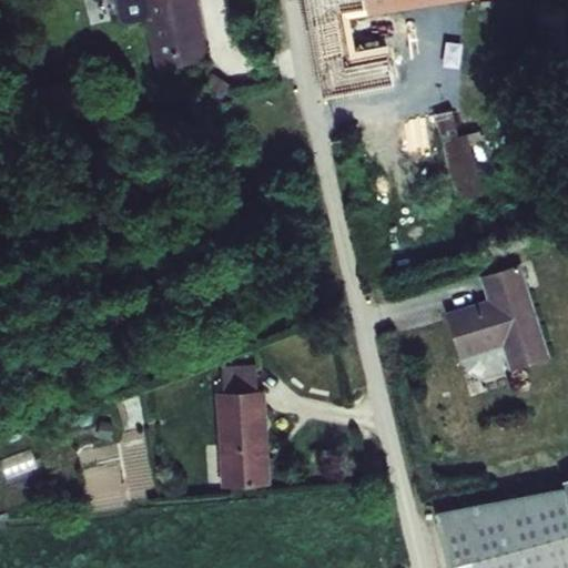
[(115,0),(120,21),(127,27),(146,22),(155,71),(210,62),(200,0),(115,0)]
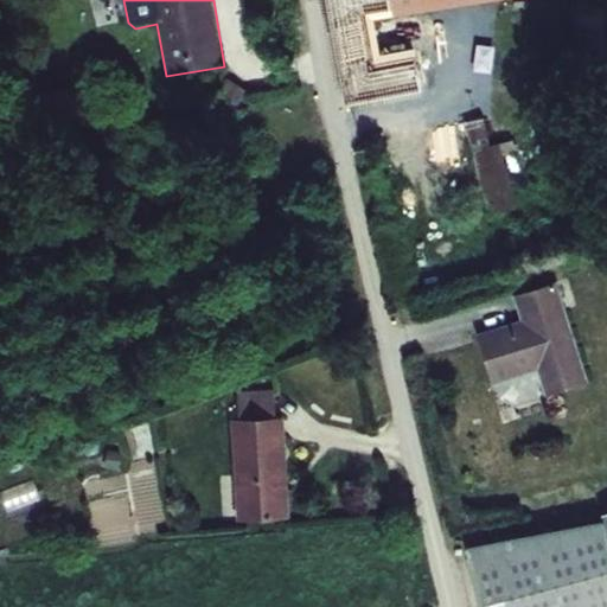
[(323,0),(344,108),(423,95),(417,64),(371,72),(368,56),(362,20),(391,16),(393,16),(389,0),(323,0)]
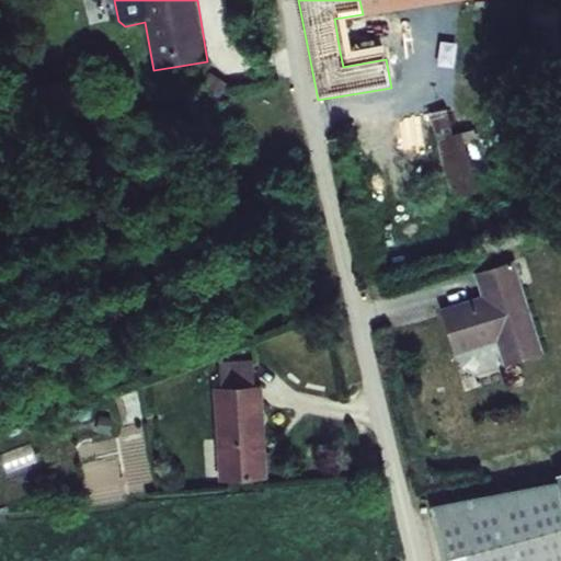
[(359,0),(363,14),(362,14),(362,18),(468,0),(359,0)]
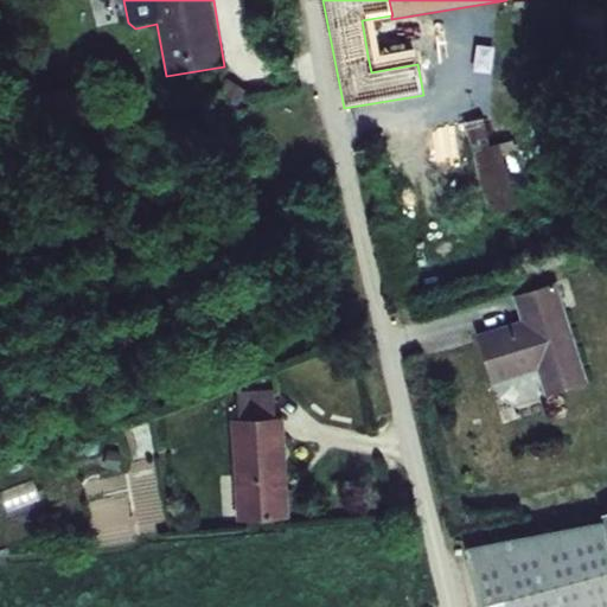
[(371,72),(417,64),(415,48),(368,56),(371,72)]
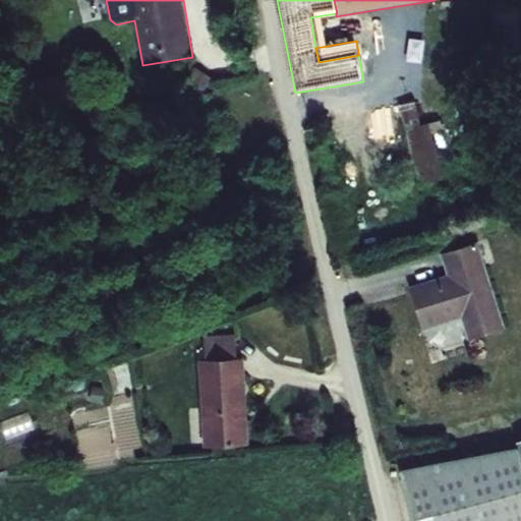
[(212,79),(196,68),(187,81),(203,93),(212,79)]
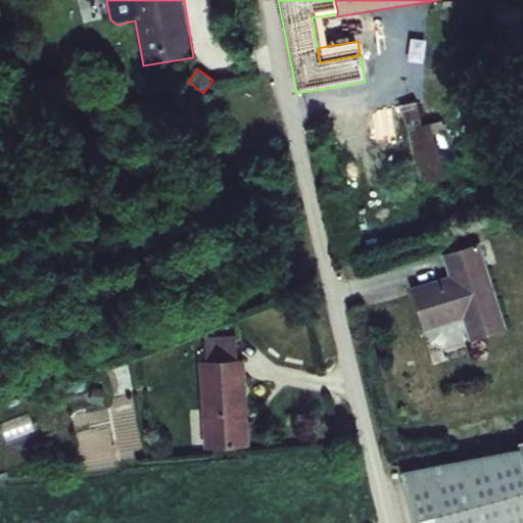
[(421,188),(445,183),(434,134),(432,126),(422,128),(416,103),(401,106),(421,188)]
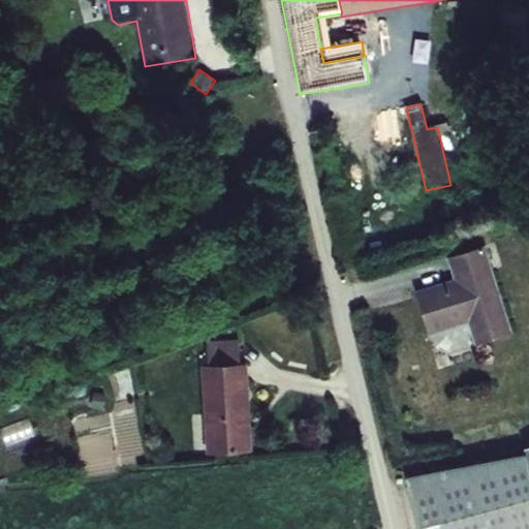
[(446,124),(437,127),(439,135),(449,133),(446,124)]
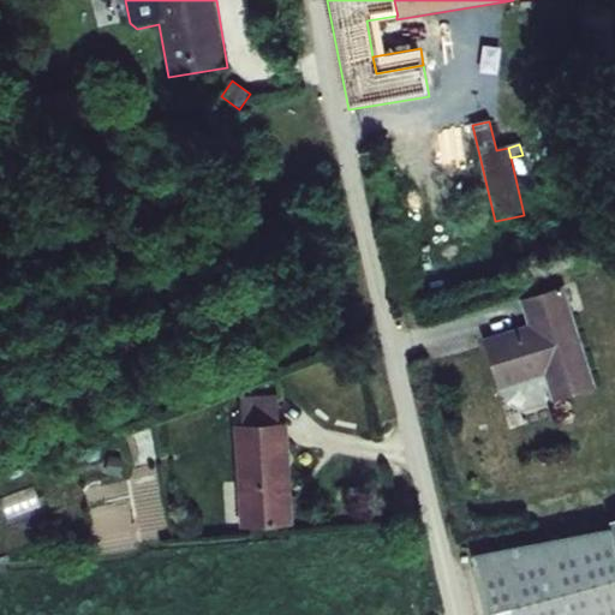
[(553,405),(597,389),(565,287),(520,302),(527,326),(483,340),(500,390),(544,377),(553,405)]
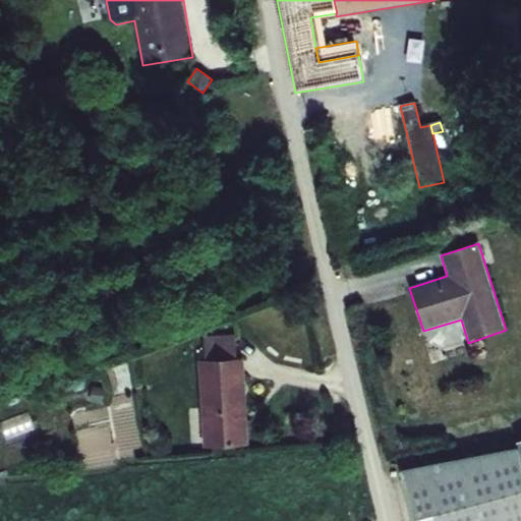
[(205,337),(207,362),(237,360),(236,336),(205,337)]
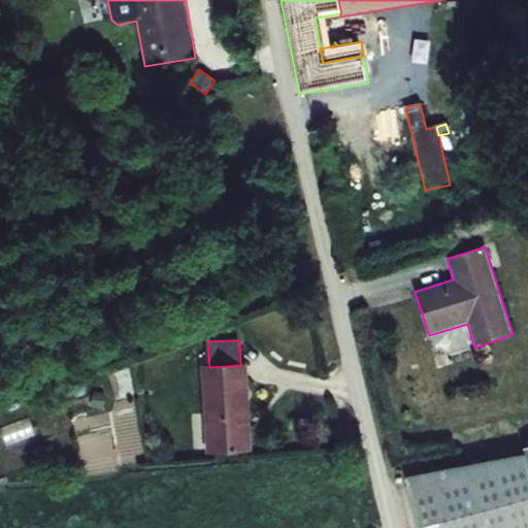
[(201,367),(206,455),(253,453),(248,365),(240,365),(209,367),(201,367)]
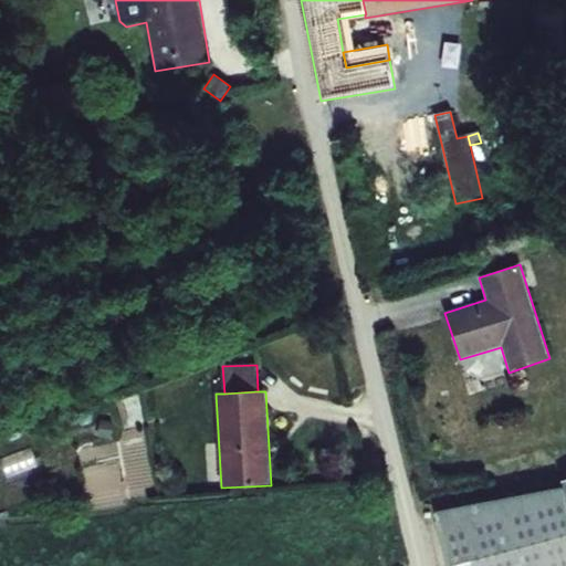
[(143,440),(79,459),(92,504),(156,485),(143,440)]
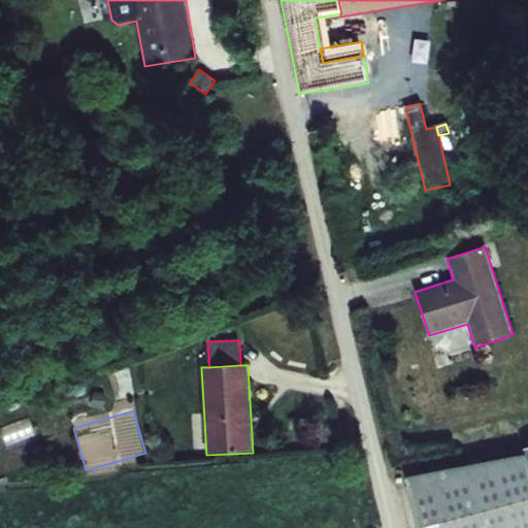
[(527,527),(527,449),(524,450),(526,456),(406,480),(419,527),(527,527)]
